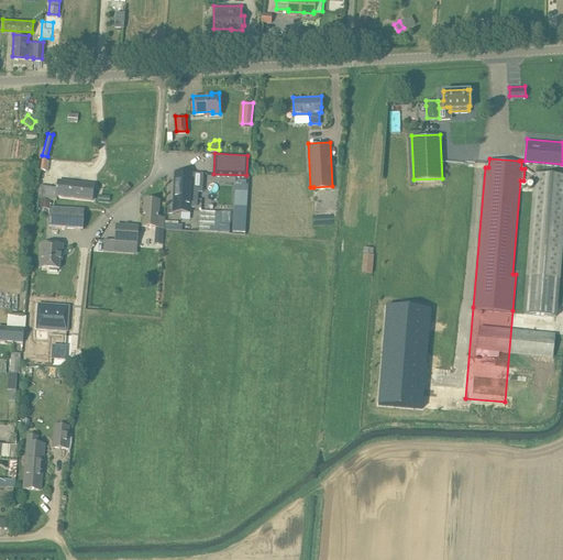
[(173,210),(190,211),(190,205),(194,205),(197,202),(197,189),(195,187),(191,186),(192,171),(175,169),(173,210)]
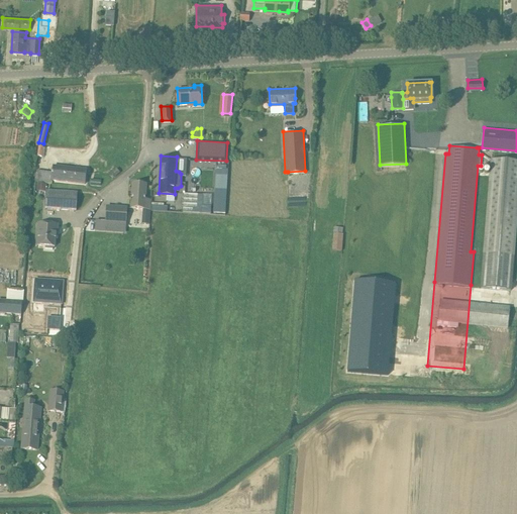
[(511,288),(516,207),(516,159),(491,158),(480,286),(474,370),(504,373),(511,288)]
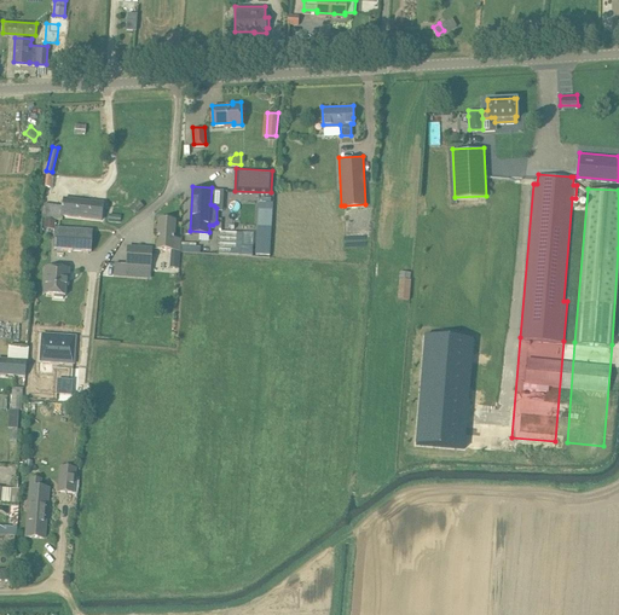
[(103,201),(64,196),(63,204),(45,202),(42,214),(62,216),(62,213),(102,218),(103,201)]
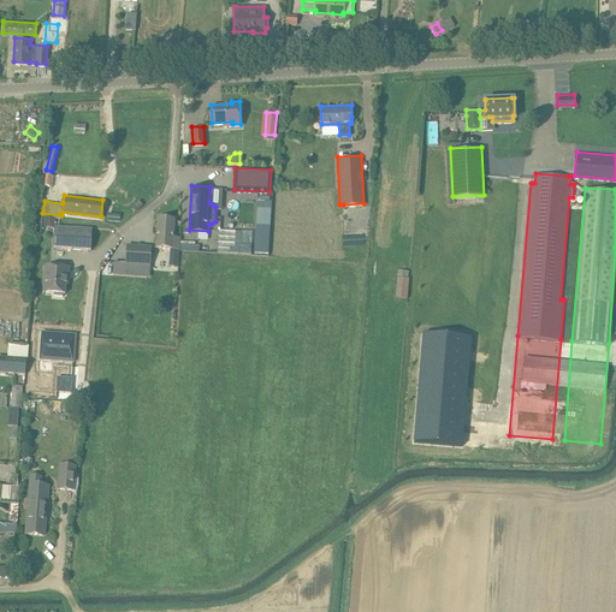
[(432,207),(413,423),(461,428),(480,211),(432,207)]
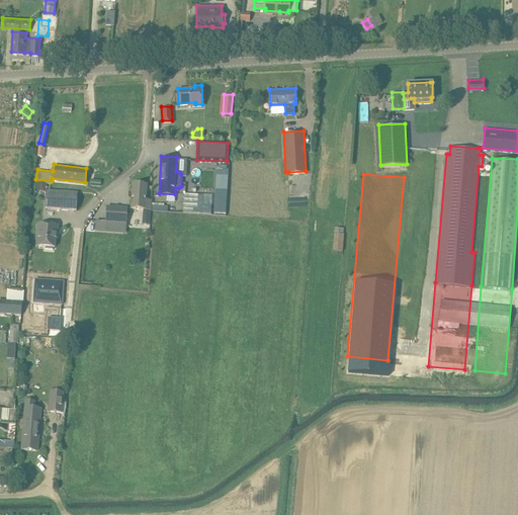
[(37,181),(36,189),(46,189),(47,182),(37,181)]
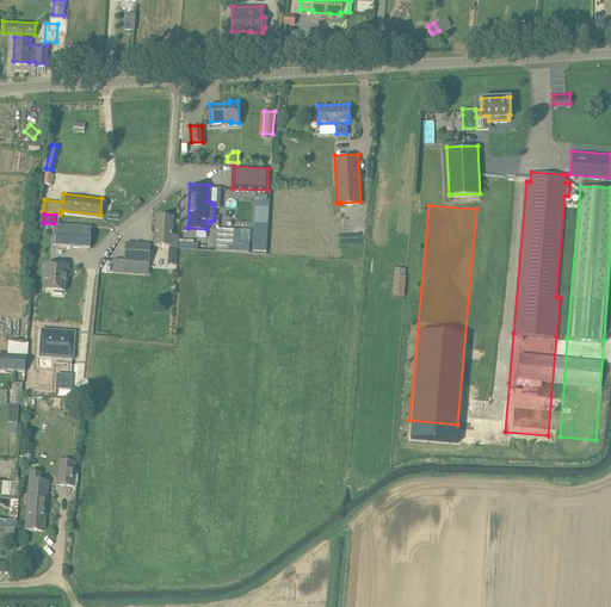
[(158,215),(155,243),(167,245),(171,245),(176,245),(178,245),(179,234),(176,233),(172,233),(172,228),(172,216),(158,215)]
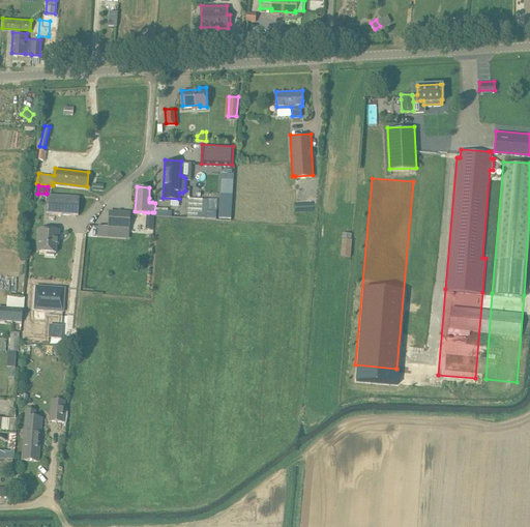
[(219,192),(218,215),(231,216),(232,193),(219,192)]
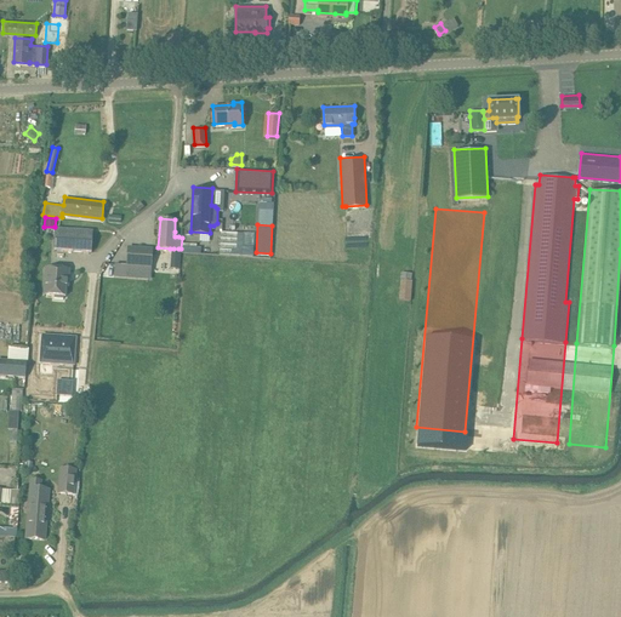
[(93,228),(56,226),(55,247),(92,250),(93,228)]
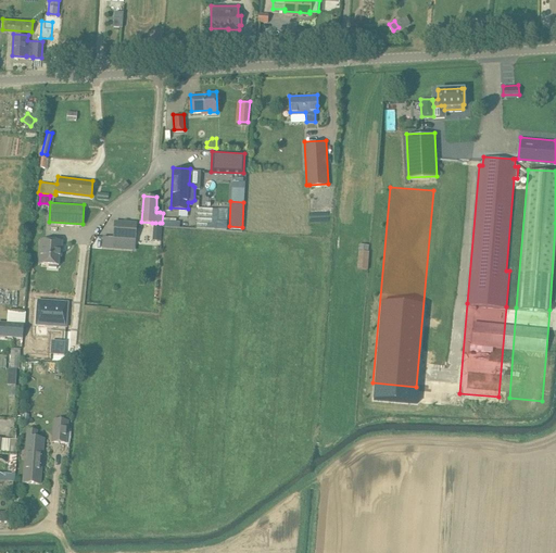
[(207,222),(206,227),(217,227),(217,228),(227,228),(227,222),(217,221),(218,206),(212,206),(212,222),(207,222)]
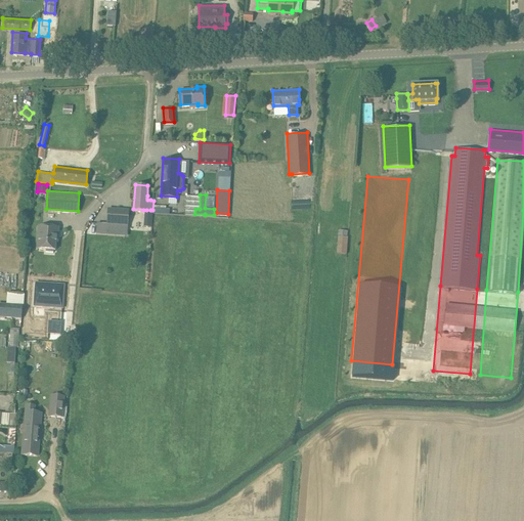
[(154,203),(153,211),(169,212),(169,207),(166,207),(166,204),(154,203)]
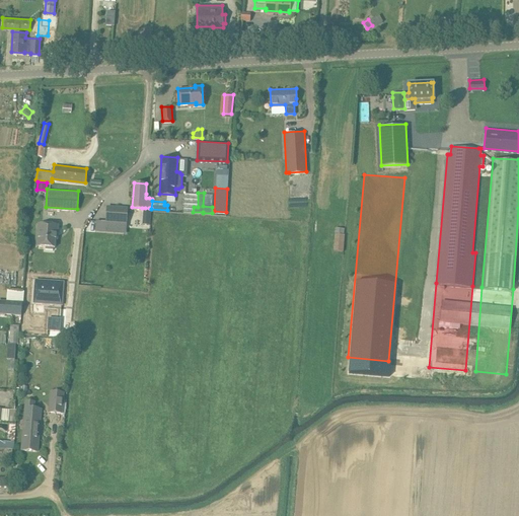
[(107,205),(106,220),(105,230),(124,231),(125,222),(126,222),(127,207),(107,205)]
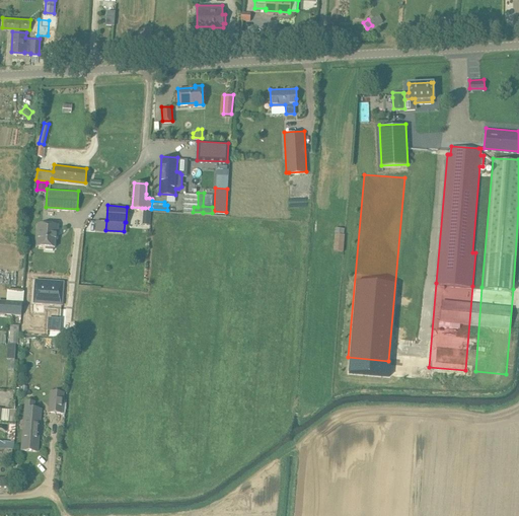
[(58,224),(38,222),(36,244),(46,245),(45,247),(53,248),(53,245),(55,245),(56,232),(58,232),(58,224)]
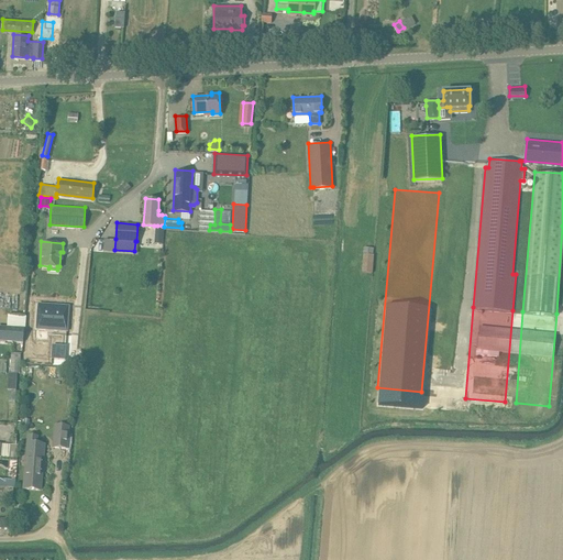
[(375,270),(376,252),(365,251),(364,270),(375,270)]
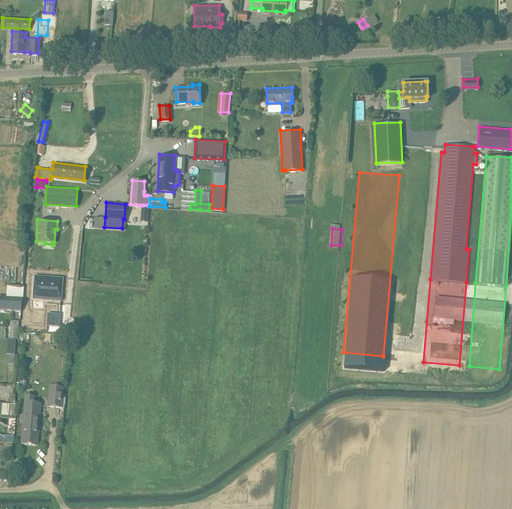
[(33,298),(61,300),(63,276),(35,274),(33,298)]
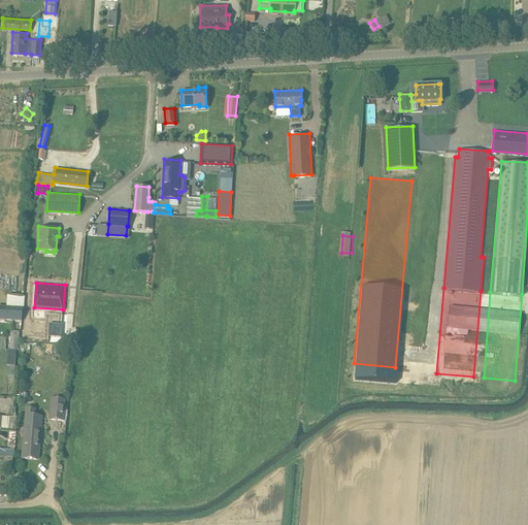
[(0,317),(22,319),(23,306),(0,304),(0,317)]
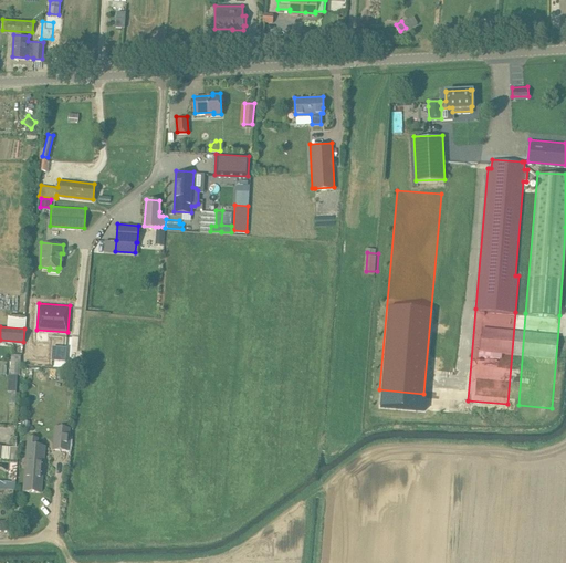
[(66,345),(52,344),(51,358),(65,360),(66,345)]
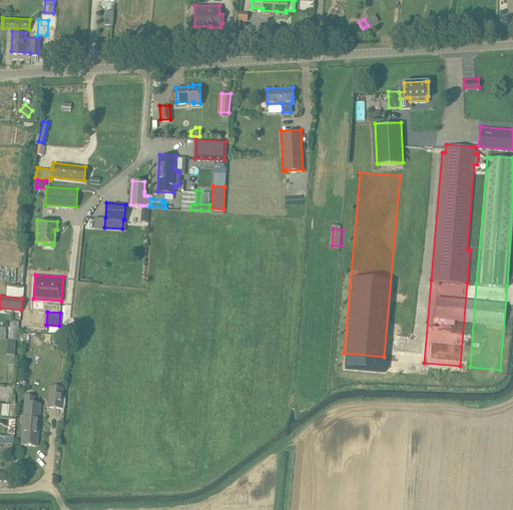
[(18,321),(10,321),(10,322),(9,338),(7,338),(6,353),(15,354),(15,337),(18,337),(18,321)]
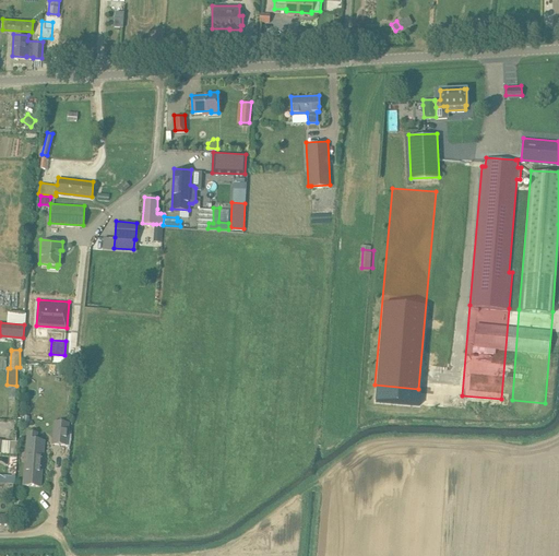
[(394,432),(411,430),(411,416),(394,416),(394,432)]
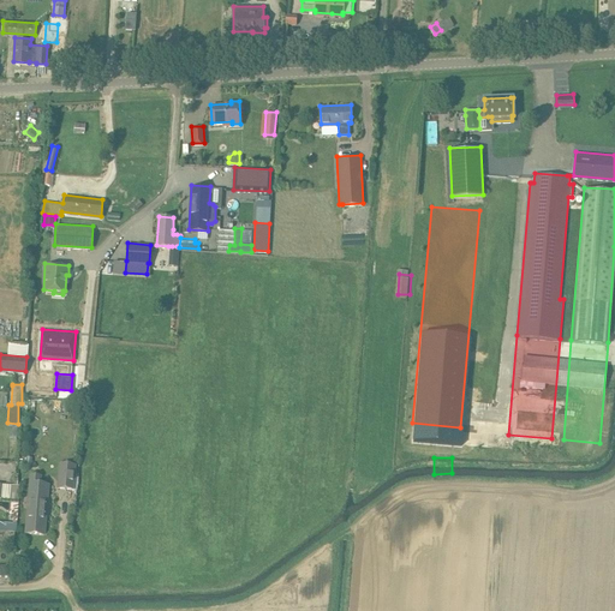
[(75,463),(60,462),(58,486),(72,487),(75,463)]
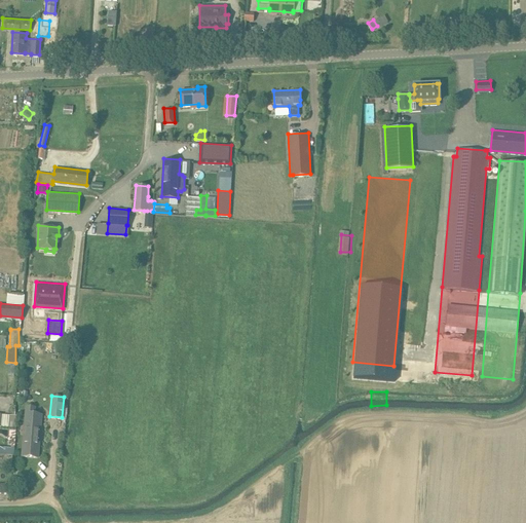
[(35,406),(27,405),(23,454),(38,455),(41,413),(34,412),(35,406)]
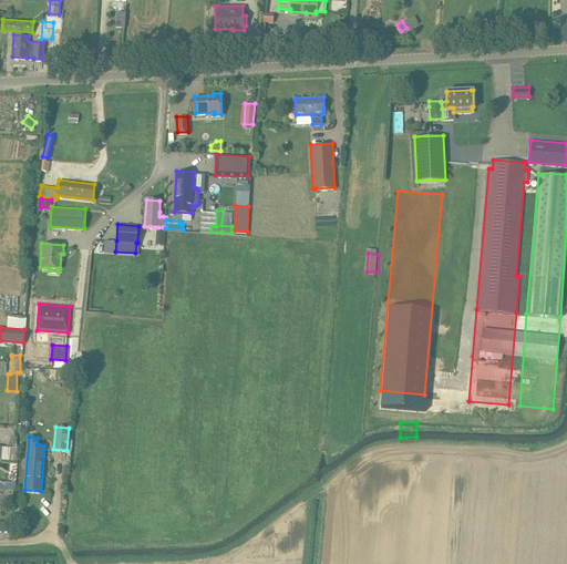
[(9,459),(18,460),(18,445),(10,445),(9,459)]
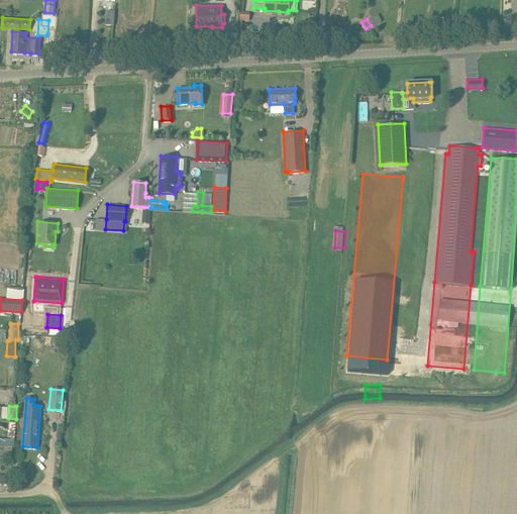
[(2,444),(13,444),(14,437),(3,436),(2,444)]
